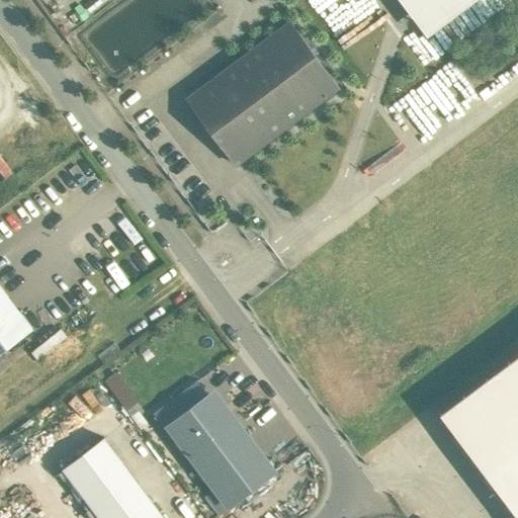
[(290,21),(187,99),(207,126),(202,131),(209,140),(214,136),(235,163),(339,86),(290,21)]
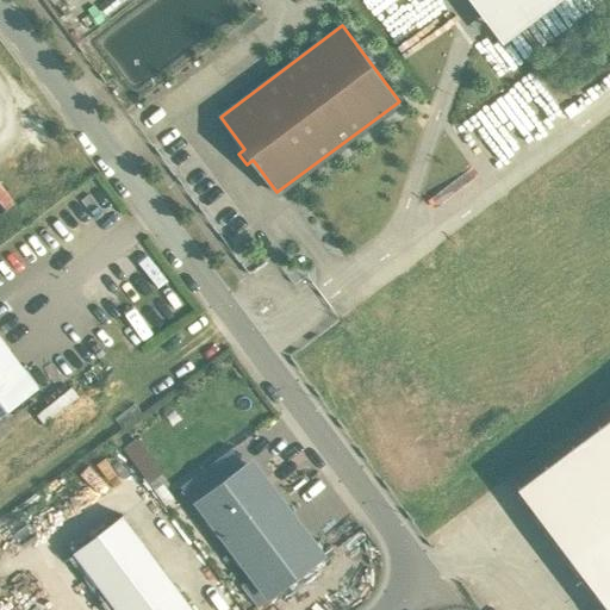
[(0,415),(38,386),(0,336),(0,415)]
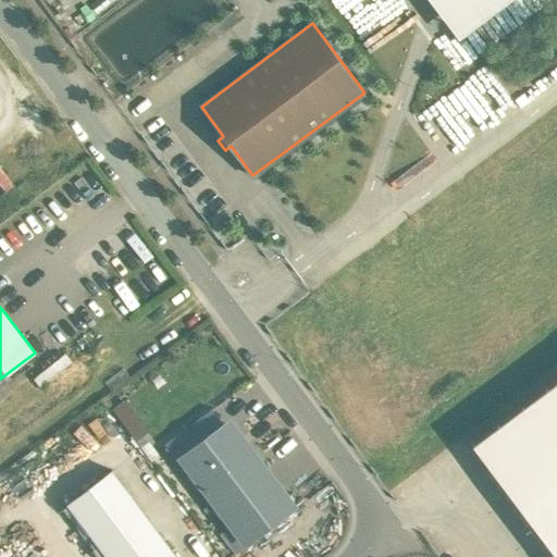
[(223,423),(176,459),(189,477),(199,469),(210,483),(247,456),(247,455),(223,423)]
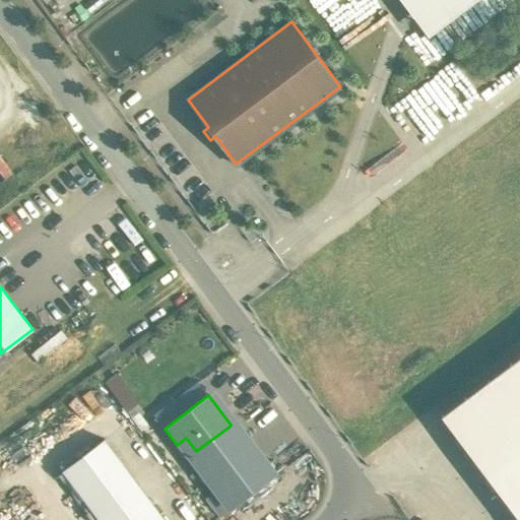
[(236,421),(231,425),(231,426),(196,451),(191,454),(232,509),(275,475),(236,421)]
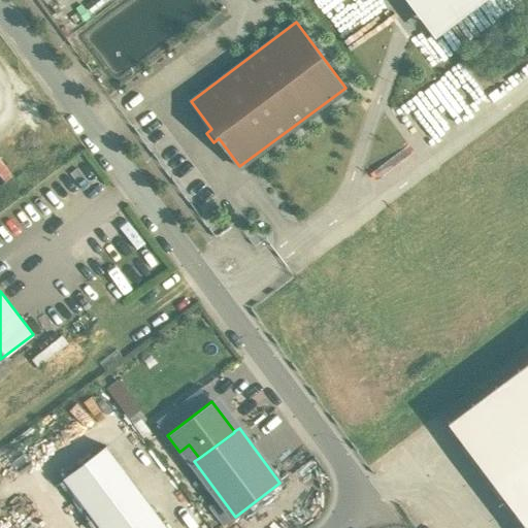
[(101,527),(168,527),(105,446),(63,476),(101,527)]
